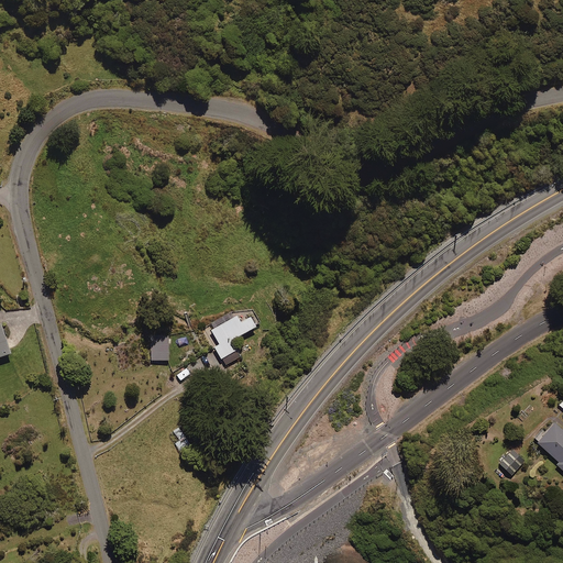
[(239,321),(234,313),(209,328),(218,343),(213,345),(223,365),(240,356),(230,339),(255,324),(250,315),(239,321)]
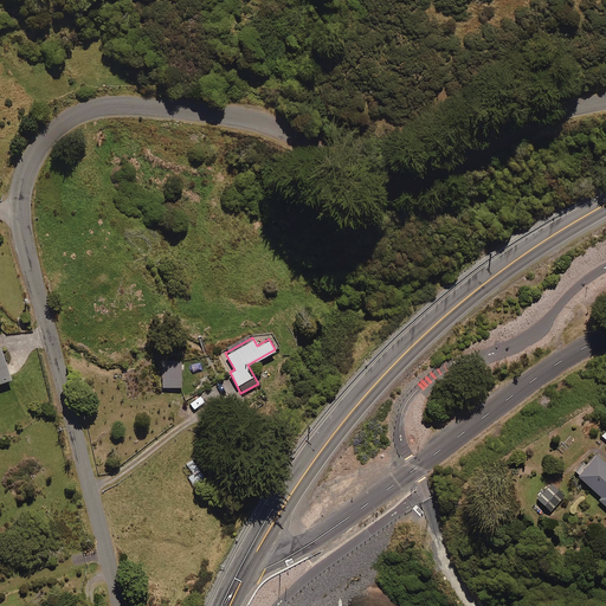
[(0,380),(12,378),(1,345),(0,345),(0,380)]
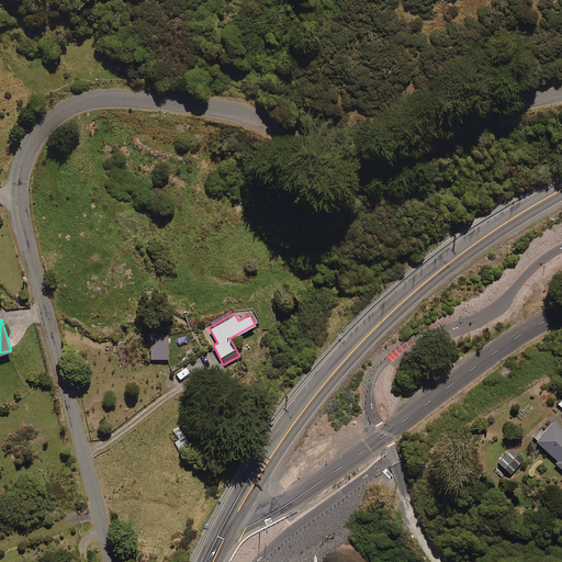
[(167,359),(167,333),(149,333),(149,359),(167,359)]
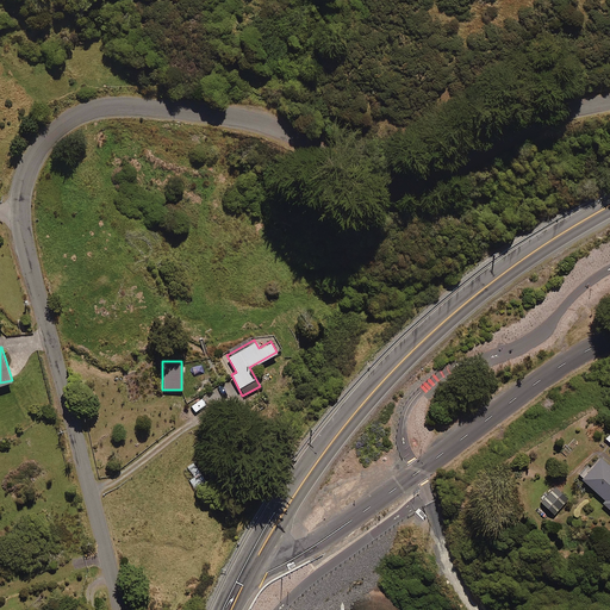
[(99,425),(95,412),(85,415),(88,428),(99,425)]
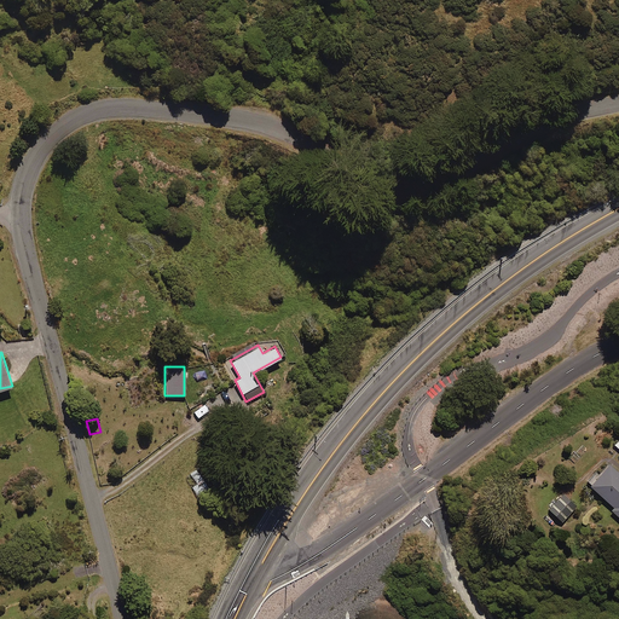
[(611,510),(618,518),(618,474),(608,464),(589,485),(613,508),(611,510)]
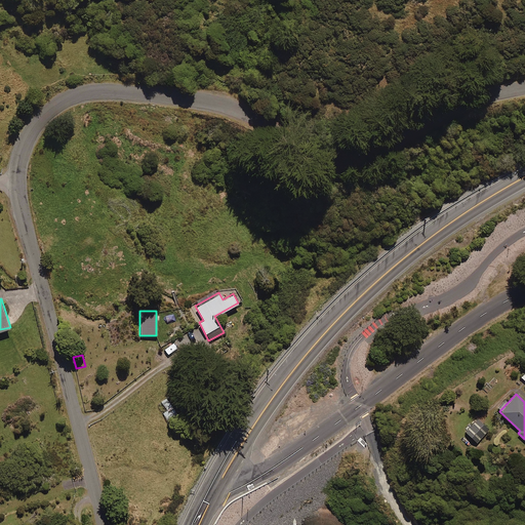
[(490,428),(478,416),(463,431),(476,443),(490,428)]
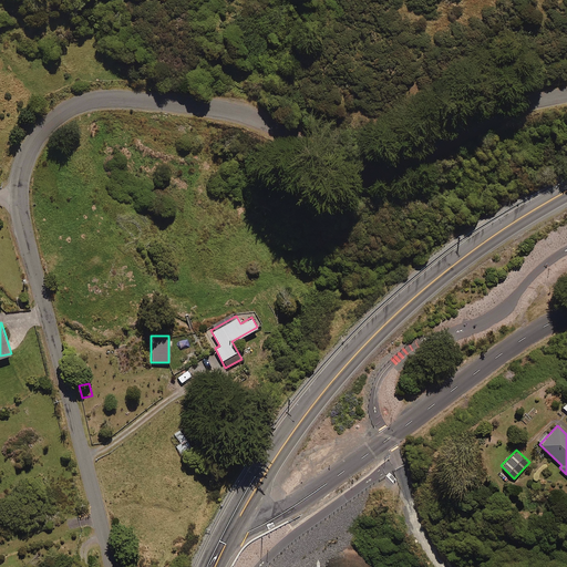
All buildings are outlined.
